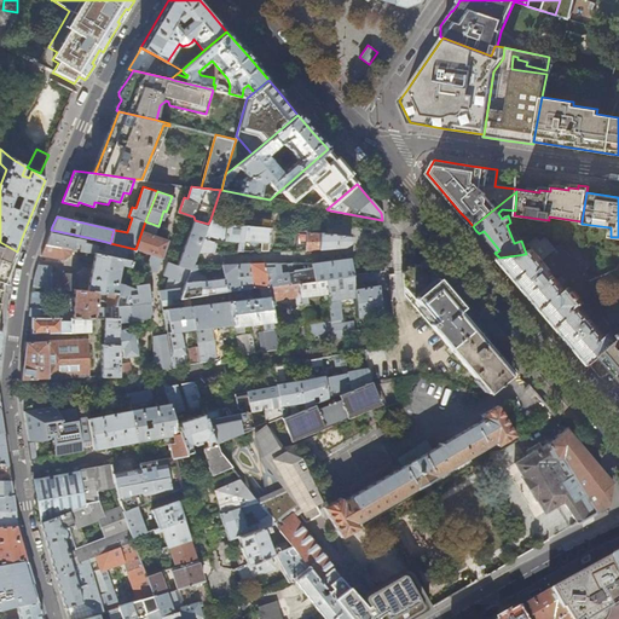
[(227,225),(210,219),(208,224),(207,227),(197,253),(209,253),(213,242),(207,239),(208,236),(225,241),(237,242),(236,252),(242,252),(243,241),(246,226),(227,225)]
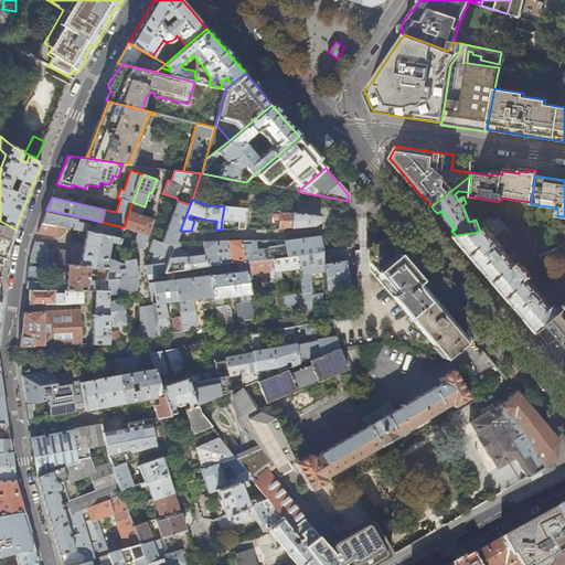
[(190,204),(178,201),(162,242),(153,238),(149,251),(156,253),(153,260),(155,264),(147,265),(148,274),(164,272),(176,242),(180,231),(189,208),(190,204)]
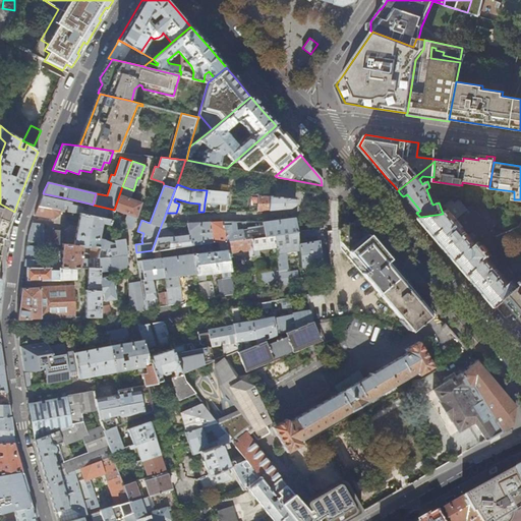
[(133,190),(122,186),(114,210),(126,214),(124,220),(126,220),(123,228),(132,227),(141,201),(131,197),(133,190)]
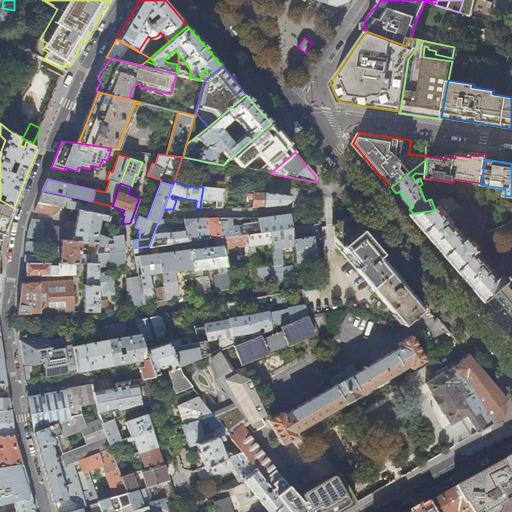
[(224,189),(203,187),(201,199),(211,200),(216,200),(215,208),(221,208),(224,189)]
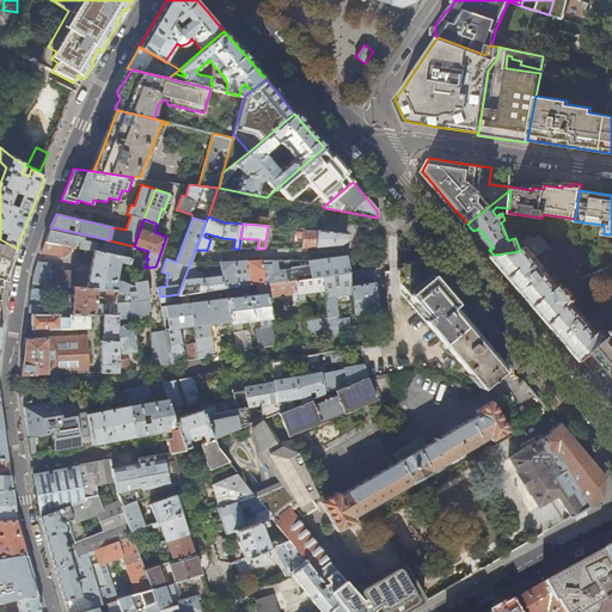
[(134,246),(109,240),(105,239),(103,248),(98,246),(98,244),(84,240),(85,234),(50,227),(50,228),(46,242),(95,251),(130,257),(134,246)]
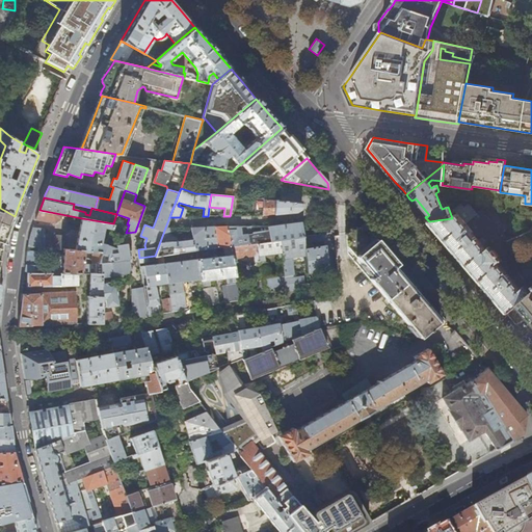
[(274,201),(256,198),(256,212),(256,215),(261,215),(274,214),(274,201)]
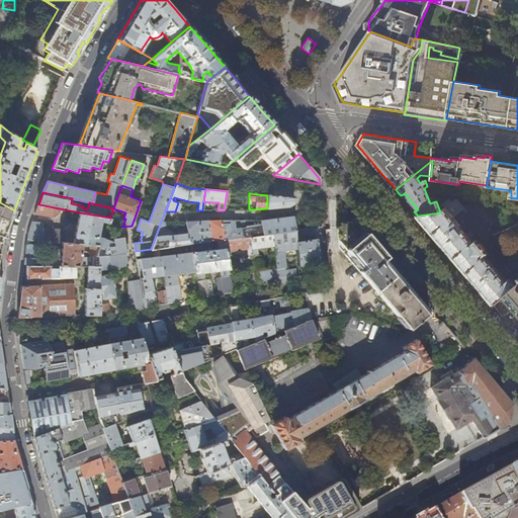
[(268,194),(267,195),(267,208),(278,207),(288,206),(293,204),(293,197),(276,195),(273,195),(268,194)]
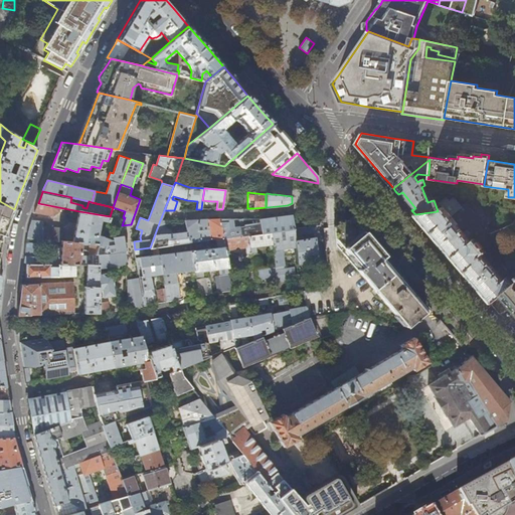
[(438,211),(415,214),(444,247),(475,284),(491,304),(501,296),(514,284),(514,276),(510,281),(507,278),(504,280),(498,274),(500,272),(498,271),(496,272),(490,264),(492,262),(487,254),(491,251),(488,247),(491,243),(484,235),(480,238),(481,239),(476,242),(466,230),(468,228),(459,217),(456,217),(453,220),(450,217),(460,208),(453,199),(448,202),(445,199),(439,204),(442,208),(439,211),(438,211)]
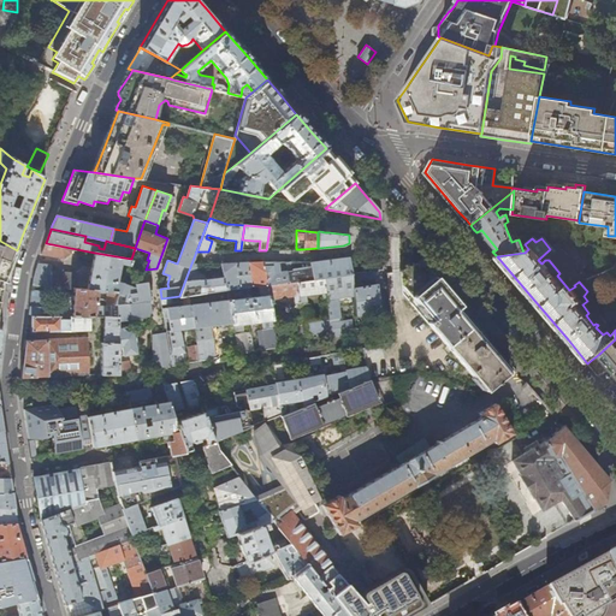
[(11,266),(17,250),(0,241),(0,286),(1,288),(3,283),(11,266)]
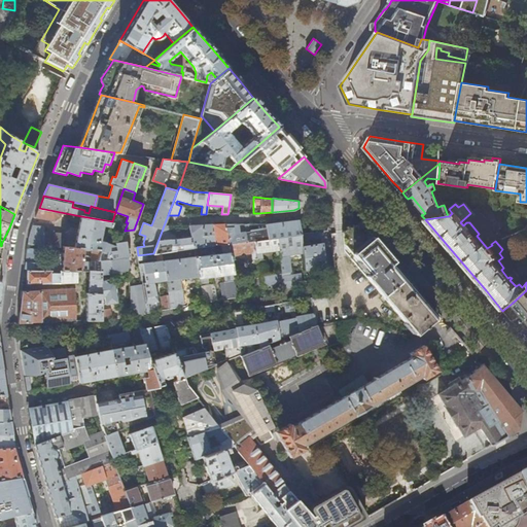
[(81,216),(39,208),(35,217),(55,221),(61,216),(65,217),(69,224),(79,225),(78,229),(72,227),(65,233),(44,232),(44,226),(32,225),(30,232),(29,235),(28,238),(28,244),(64,247),(75,248),(83,248),(93,249),(102,250),(104,244),(105,242),(100,241),(103,225),(110,226),(112,221),(81,216)]
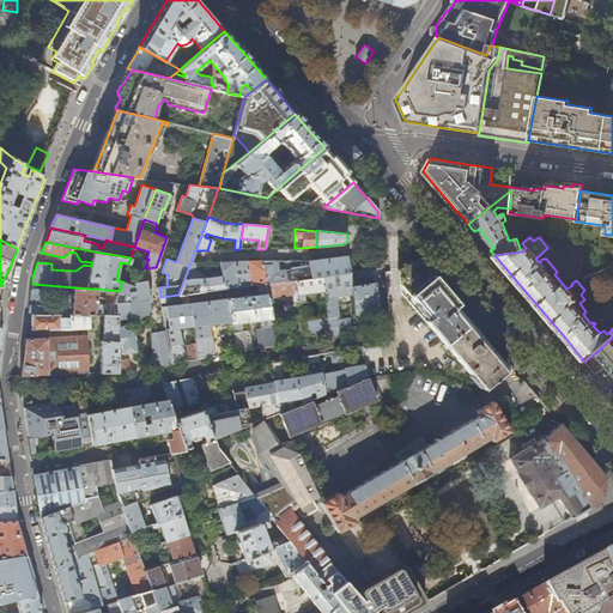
[(310,260),(309,260),(310,278),(322,277),(349,274),(349,273),(350,273),(346,255),(310,260)]
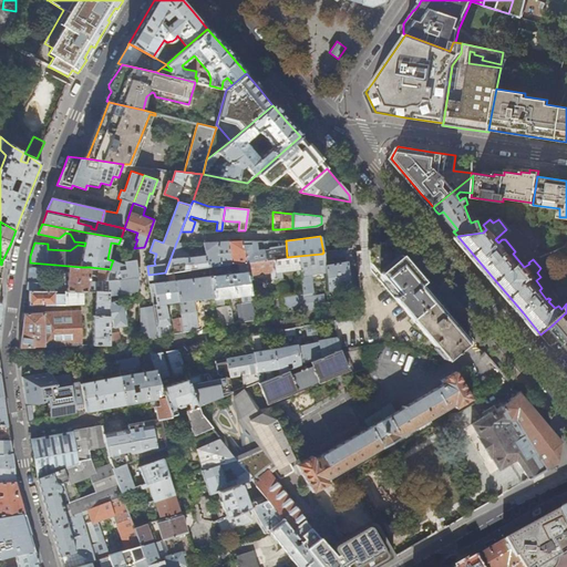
[(280,240),(274,240),(263,241),(265,260),(272,259),(287,257),(286,240),(285,240),(280,240)]
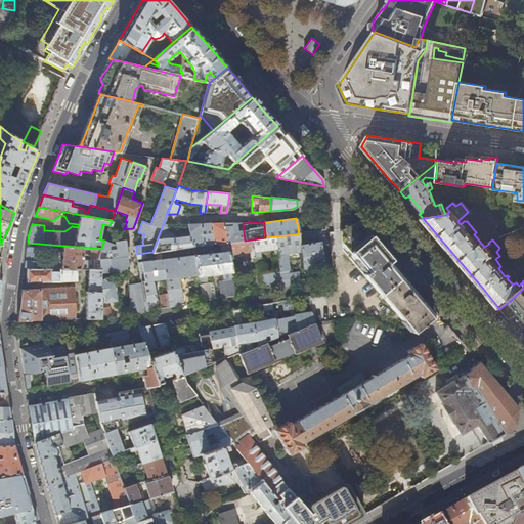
[(347,256),(412,334),(422,325),(423,328),(424,326),(423,324),(433,316),(407,287),(391,267),(387,263),(391,260),(382,249),(372,236),(358,222),(341,232),(342,251),(347,256)]
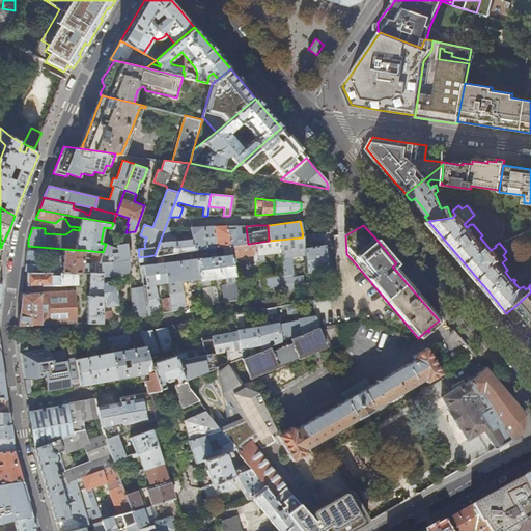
[(191,227),(192,239),(194,250),(196,250),(198,258),(202,286),(204,306),(214,304),(212,286),(206,286),(205,280),(234,276),(232,258),(230,246),(227,226),(213,226),(191,227)]
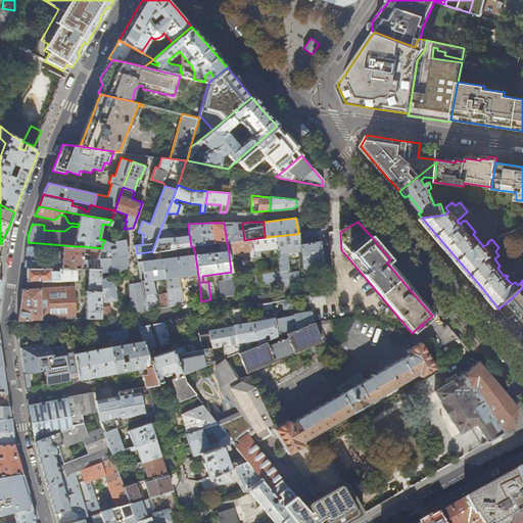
[(236,223),(224,223),(227,242),(244,240),(242,223),(236,223)]
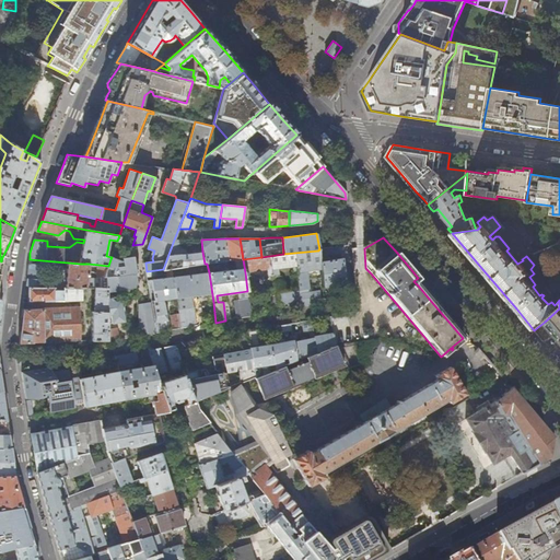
[(178,240),(174,240),(163,269),(172,268),(183,267),(186,266),(185,256),(186,255),(186,254),(186,253),(174,254),(178,240)]
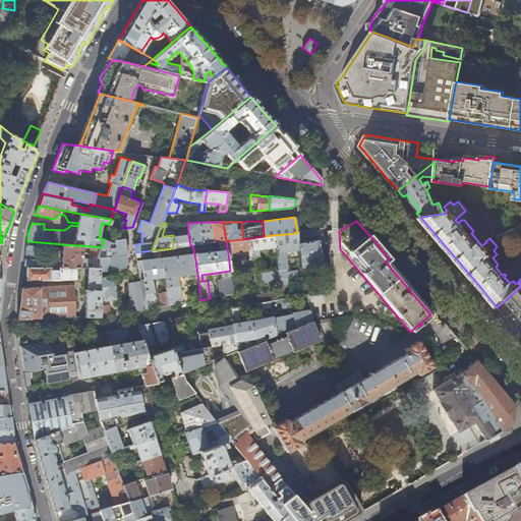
[(317,229),(297,232),(296,232),(296,233),(298,249),(300,267),(321,264),(319,240),(305,242),(304,238),(319,236),(317,230),(317,229)]
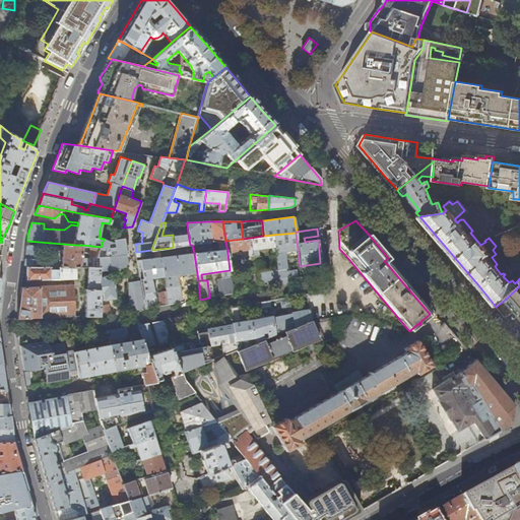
[(298,249),(296,233),(273,235),(275,246),(278,270),(280,285),(288,284),(298,282),(297,267),(295,250),(298,249)]
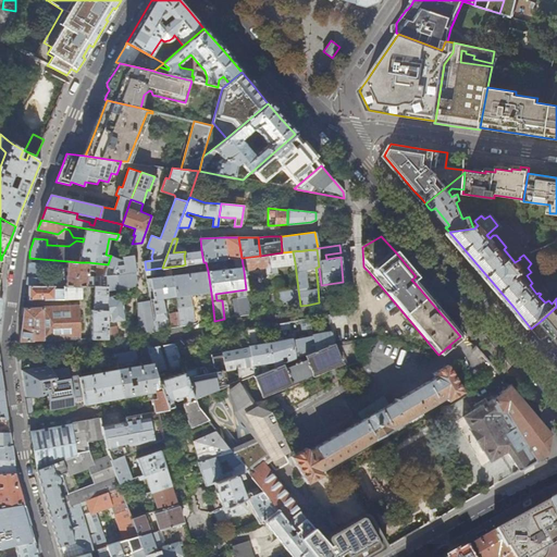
[(201,250),(185,251),(185,252),(185,254),(184,255),(185,264),(188,264),(198,263),(203,262),(201,250)]
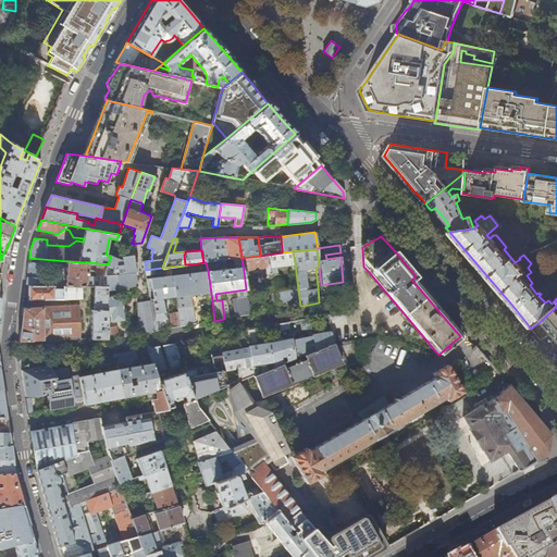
[(293,251),(282,252),(268,255),(271,273),(271,275),(274,275),(273,268),(276,267),(276,265),(295,263),(293,251)]
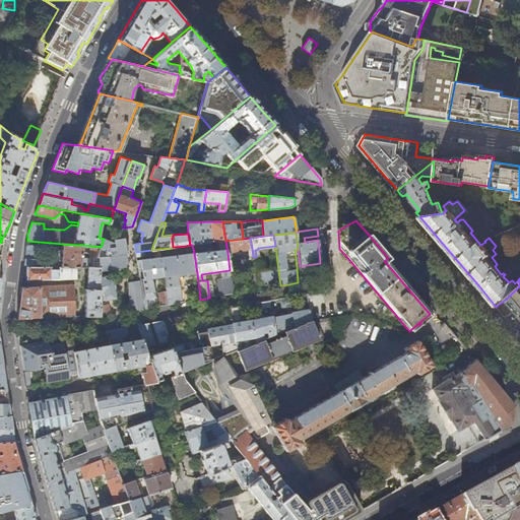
[(114,241),(103,241),(101,247),(96,257),(101,257),(101,271),(127,267),(126,254),(127,254),(125,236),(114,237),(114,241)]
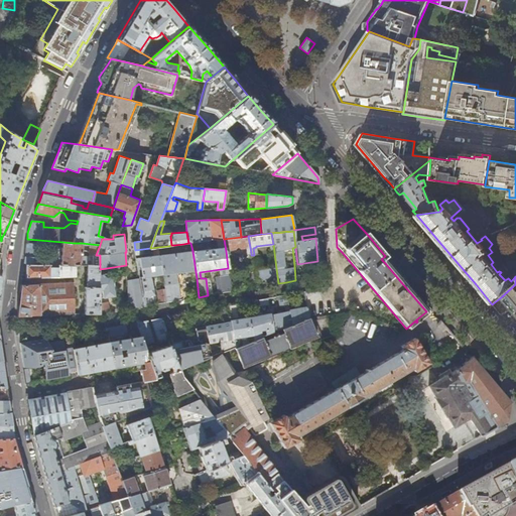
[(251,253),(248,236),(241,237),(224,239),(226,251),(233,250),(235,253),(242,252),(243,249),(246,248),(247,254),(251,253)]
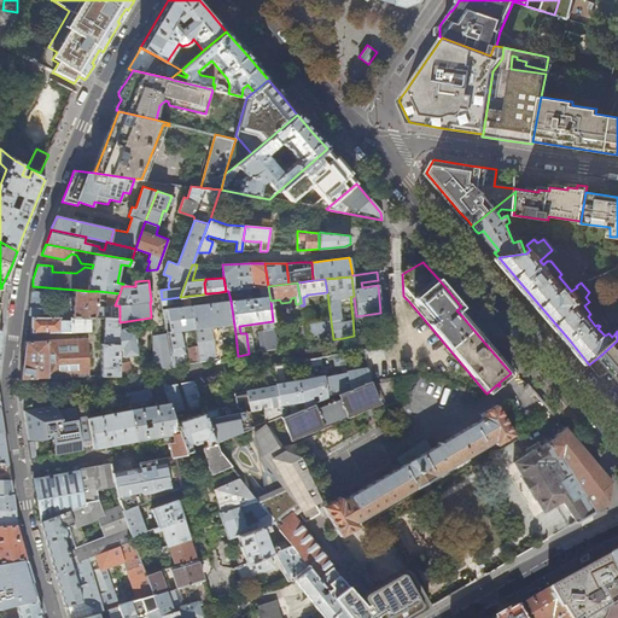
[(97,298),(98,291),(88,291),(75,290),(73,308),(50,307),(51,292),(31,291),(29,315),(33,316),(92,316),(98,316),(99,298),(97,298)]
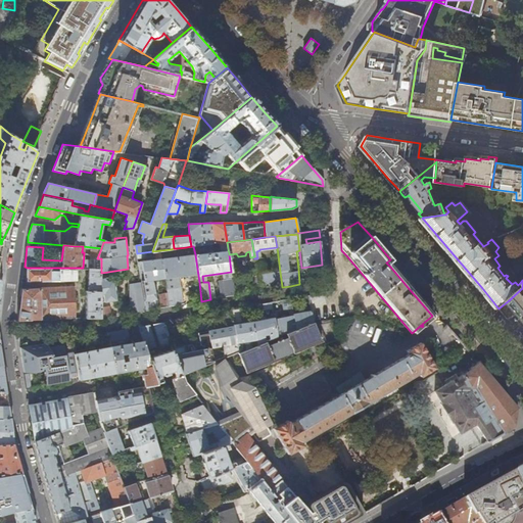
[(97,258),(101,248),(92,247),(90,269),(95,269),(95,259),(97,258)]
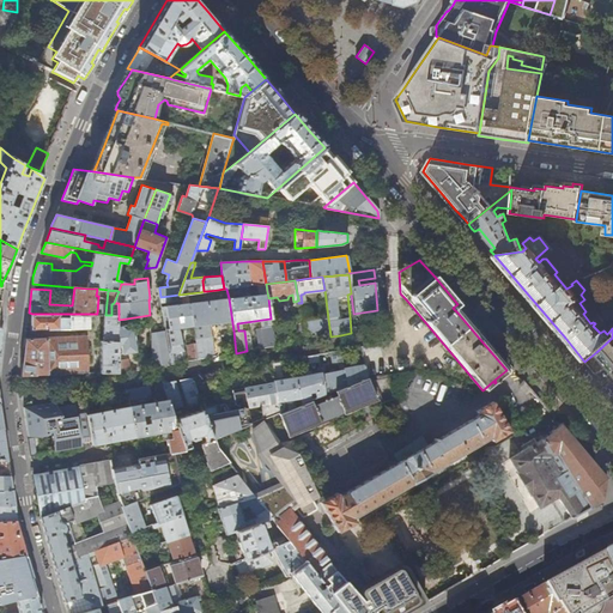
[(234,331),(229,298),(189,303),(193,326),(195,344),(198,359),(214,357),(210,323),(228,321),(229,332),(234,331)]
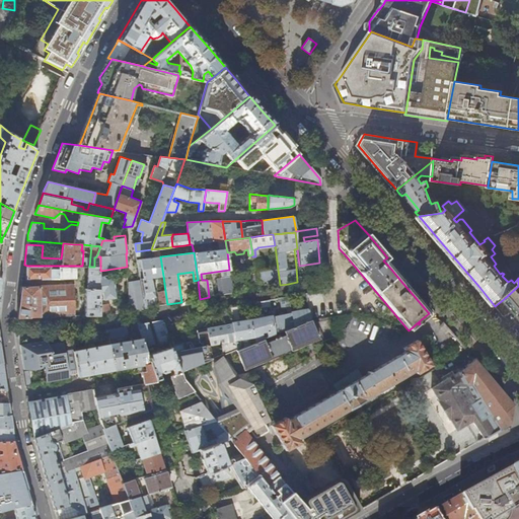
[(84,318),(99,316),(99,304),(99,292),(100,278),(100,271),(100,256),(96,256),(94,257),(94,267),(89,267),(88,267),(88,288),(85,288),(84,318)]
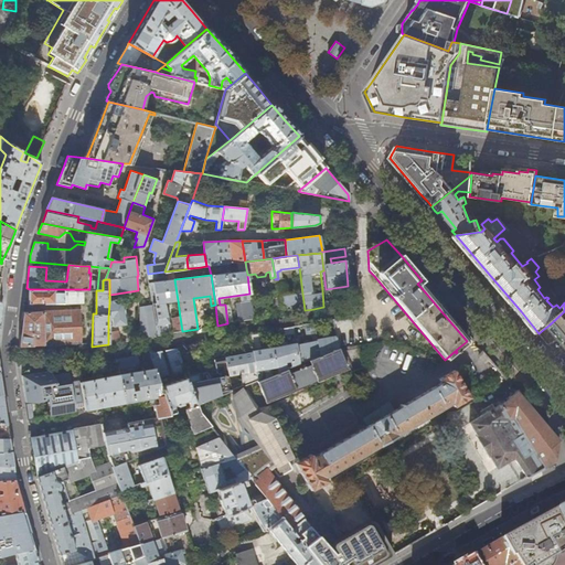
[(164,302),(178,300),(174,279),(152,283),(156,304),(153,304),(153,305),(158,336),(170,333),(166,305),(164,302)]
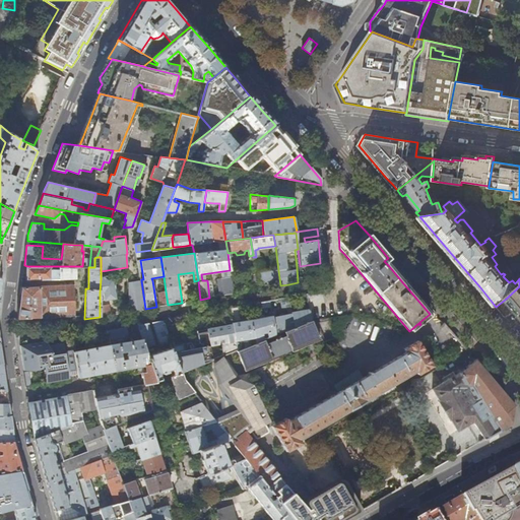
[(77,266),(27,266),(27,268),(27,277),(27,279),(77,278),(77,266)]
